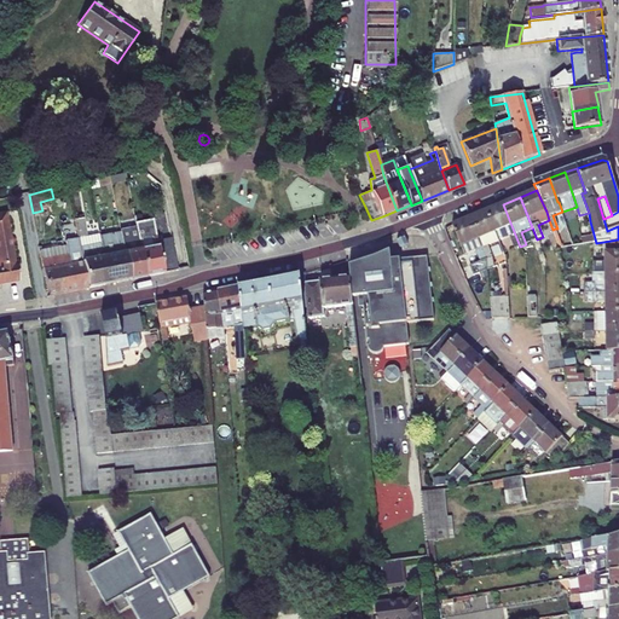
[(510,237),(515,249),(520,247),(503,204),(486,212),(498,242),(510,237)]
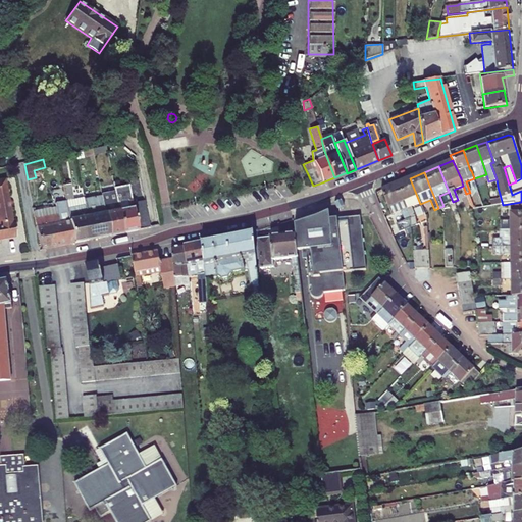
[(0,240),(15,238),(5,178),(0,179),(0,240)]
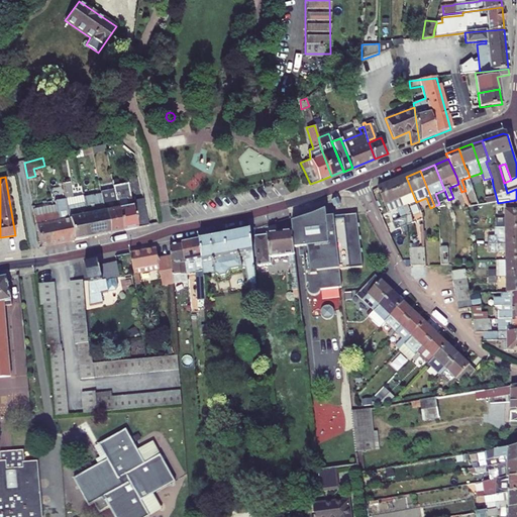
[(411,215),(407,205),(416,202),(406,177),(392,183),(407,217),(407,226),(413,223),(411,215)]
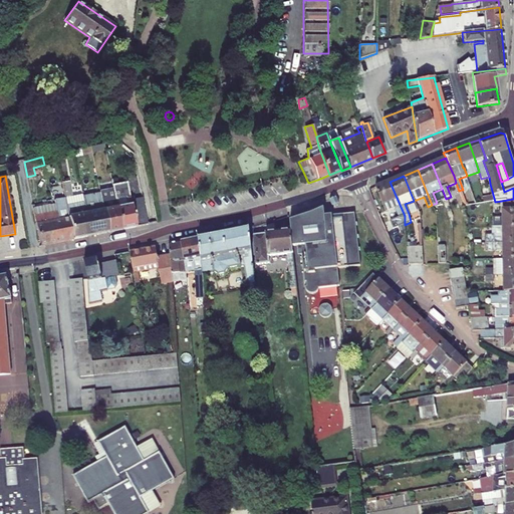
[(62,183),(65,199),(73,197),(69,181),(62,183)]
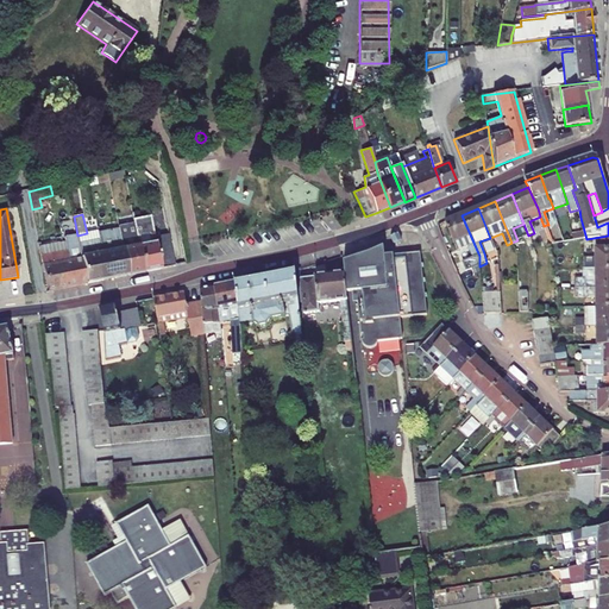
[(150,215),(133,219),(133,225),(144,272),(161,269),(155,237),(150,215)]
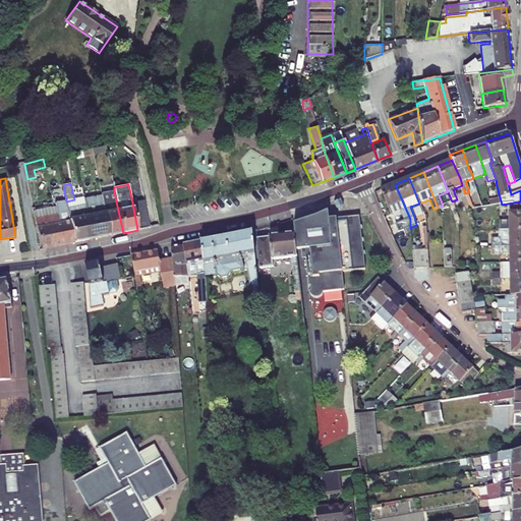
[(399,232),(410,228),(410,219),(395,184),(382,189),(380,189),(391,215),(401,211),(405,221),(395,225),(399,232)]
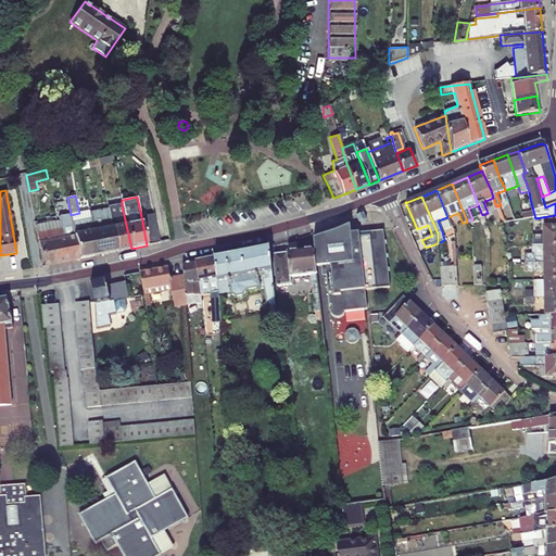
[(122,205),(109,207),(109,211),(112,228),(117,252),(131,249),(122,205)]
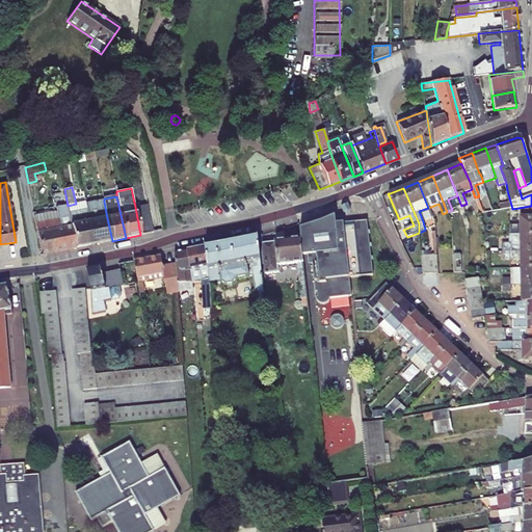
[(68,206),(69,213),(86,209),(86,205),(85,202),(76,204),(68,206)]
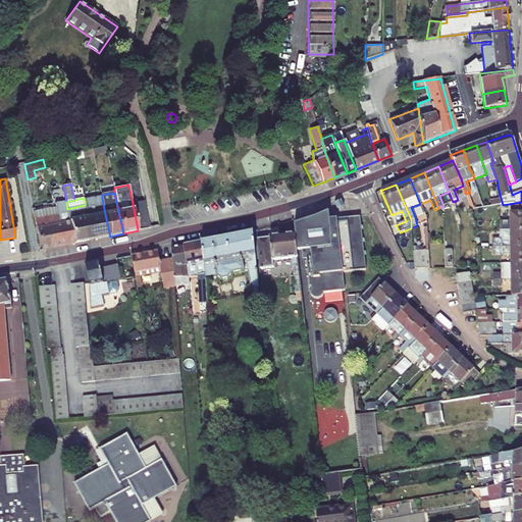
[(85,205),(88,217),(84,218),(88,241),(110,237),(105,214),(102,198),(85,201),(85,205)]
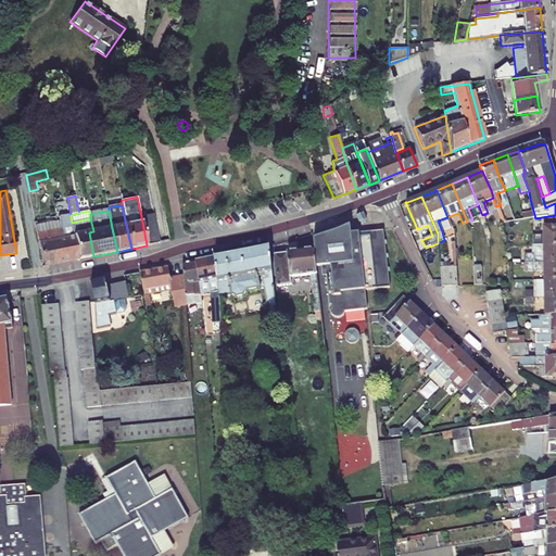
[(160,243),(154,214),(146,216),(151,244),(160,243)]
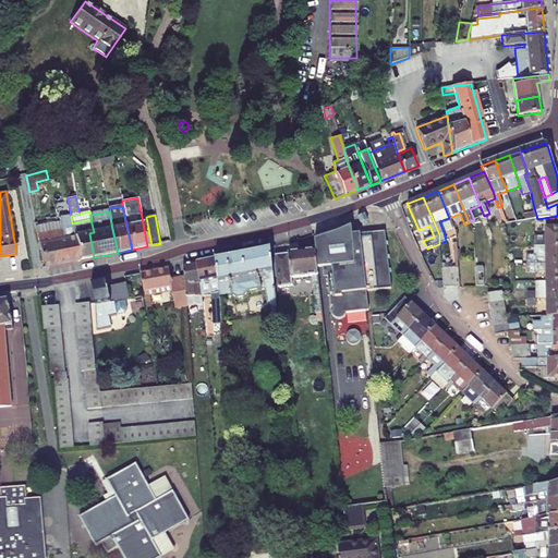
[(362,225),(365,223),(366,221),(365,215),(358,218),(360,223),(362,225)]
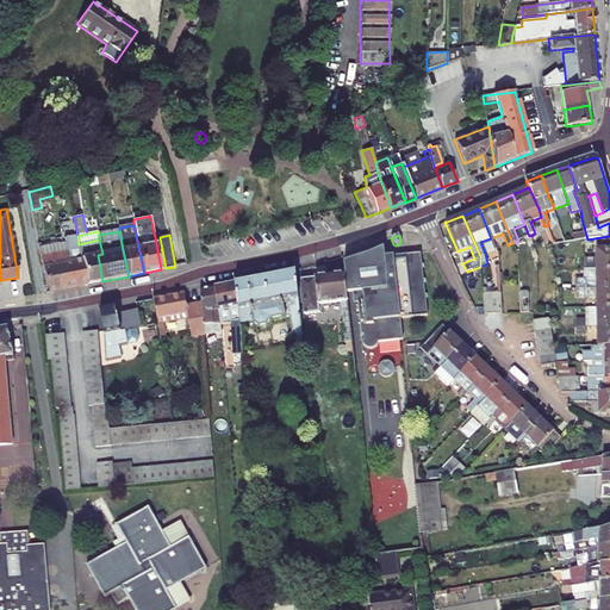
[(73,261),(75,273),(62,277),(64,288),(87,285),(80,248),(79,244),(78,236),(61,240),(62,242),(62,243),(66,243),(67,248),(67,251),(69,262),(73,261)]
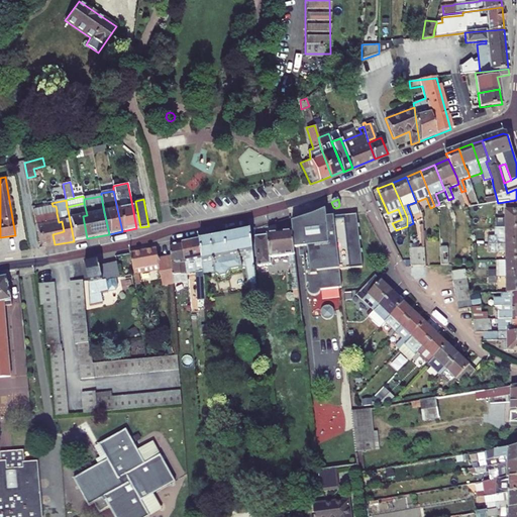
[(516,228),(516,200),(510,201),(510,213),(506,213),(506,219),(495,219),(495,229),(516,228)]
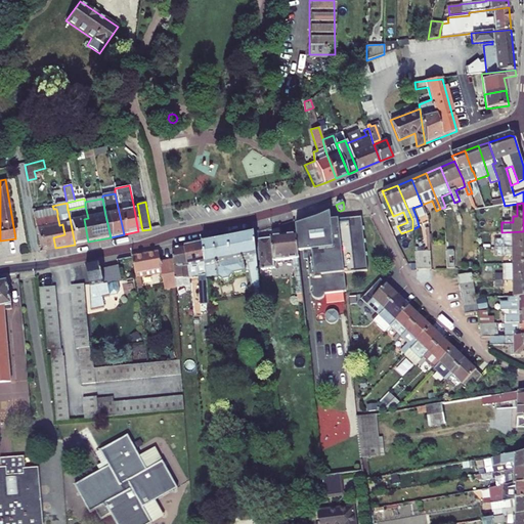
[(142,230),(137,204),(133,204),(138,231),(142,230)]
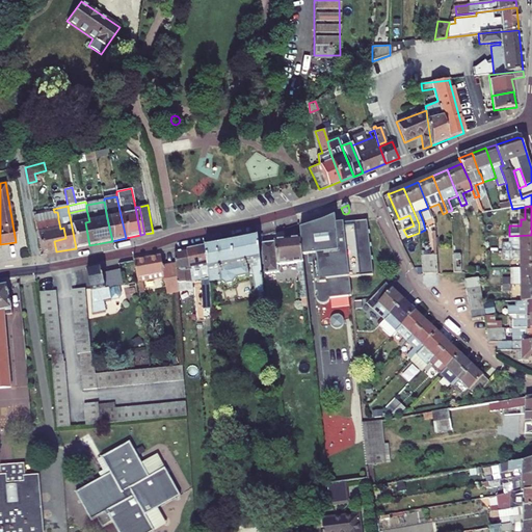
[(86,209),(69,213),(70,216),(76,248),(89,245),(85,222),(89,221),(86,209)]
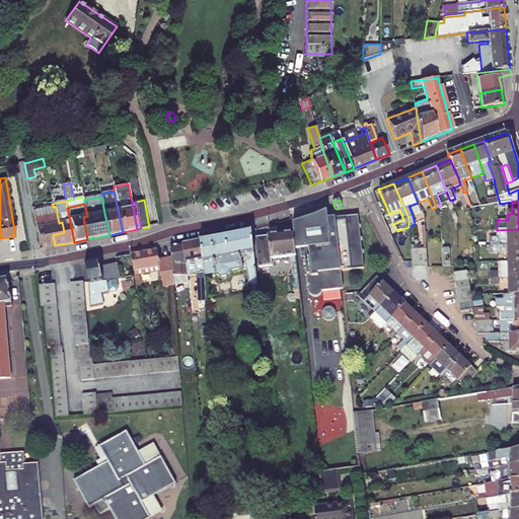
[(52,215),(34,218),(40,249),(55,245),(53,235),(64,232),(62,222),(59,223),(57,214),(57,211),(56,207),(53,207),(53,206),(51,207),(52,215)]
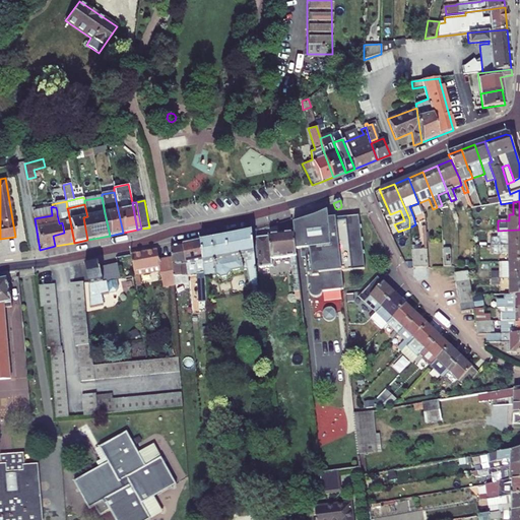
[(315,224),(301,229),(304,256),(308,293),(310,293),(310,297),(309,297),(309,298),(309,299),(309,300),(310,301),(310,302),(311,303),(312,303),(313,304),(314,305),(315,305),(316,305),(317,305),(318,304),(319,304),(320,303),(321,302),(322,300),(322,299),(343,297),(341,278),(365,275),(359,222),(326,226),(325,220),(315,224)]
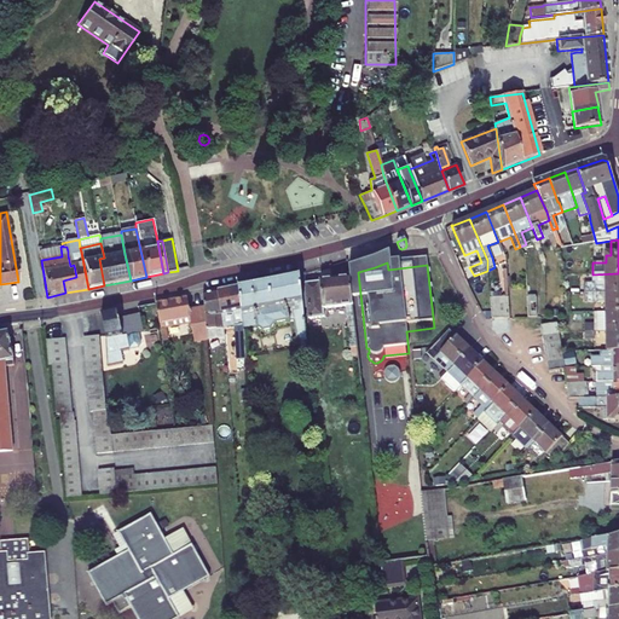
[(350,278),(352,306),(362,305),(358,272),(348,275),(350,278)]
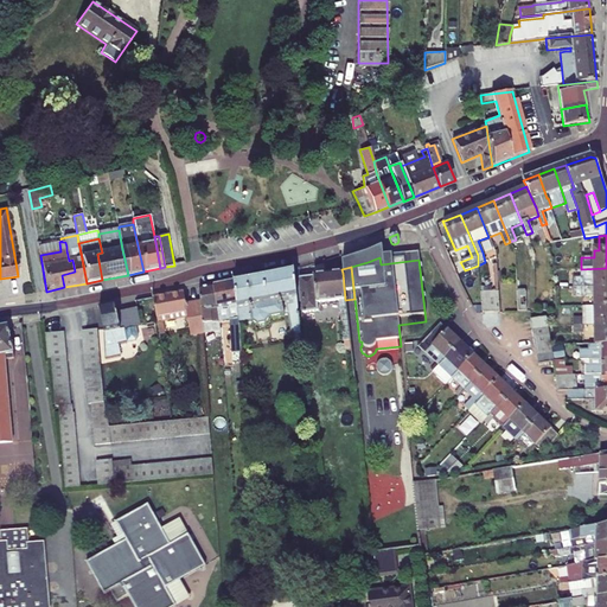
[(573,279),(573,288),(606,287),(606,268),(581,269),(581,279),(573,279)]
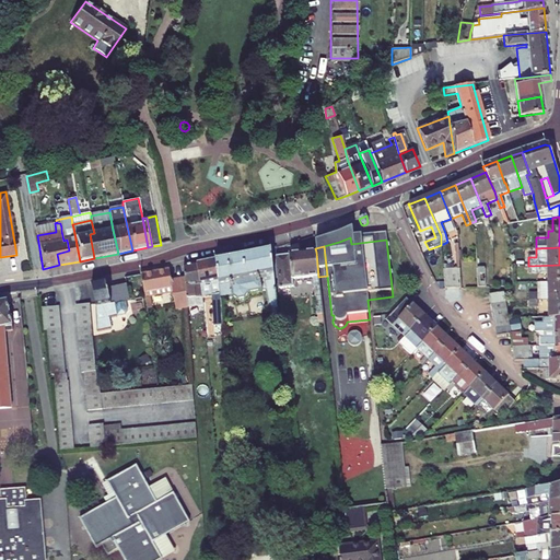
[(268,305),(271,311),(277,308),(271,248),(214,259),(220,300),(232,298),(236,301),(245,300),(249,293),(266,291),(268,305)]
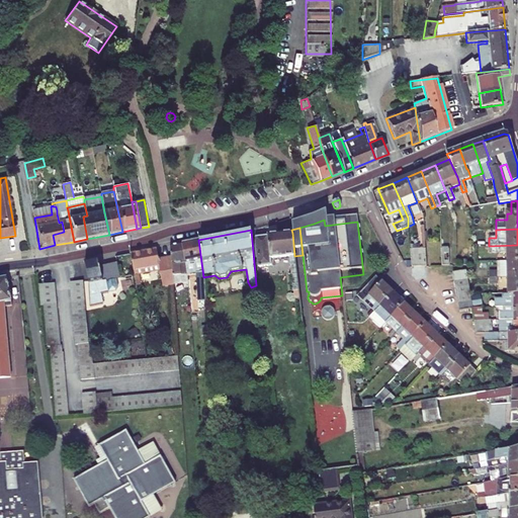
[(270,259),(288,256),(292,291),(298,290),(294,256),(292,233),(255,237),(258,267),(272,265),(270,259)]
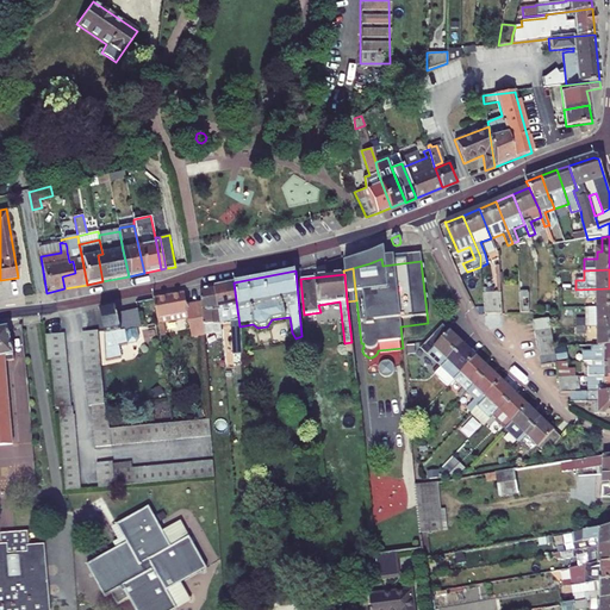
[(242,354),(241,348),(240,327),(234,282),(213,287),(217,310),(224,309),(225,318),(230,318),(230,321),(235,354),(242,354)]
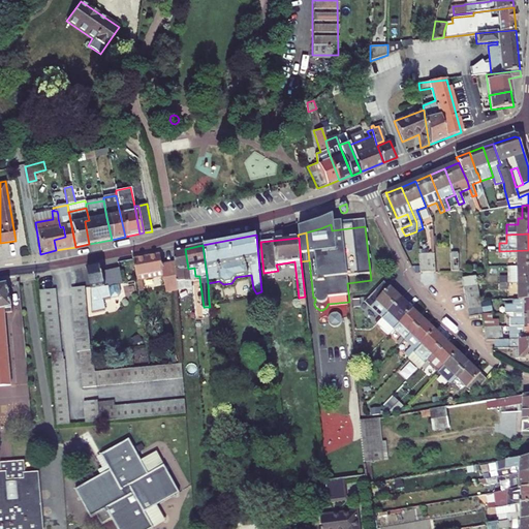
[(180,282),(190,280),(188,269),(185,249),(173,251),(175,262),(177,291),(181,290),(180,282)]
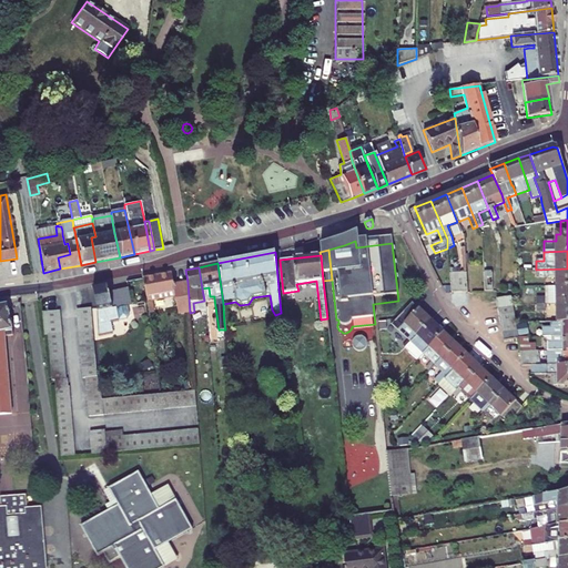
[(536,279),(556,277),(556,287),(567,286),(567,269),(536,270),(536,279)]
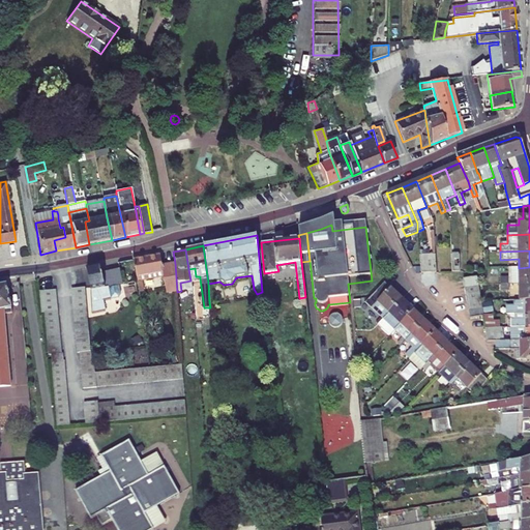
[(177,292),(175,263),(162,264),(160,254),(134,259),(137,277),(163,272),(164,277),(167,294),(177,292)]
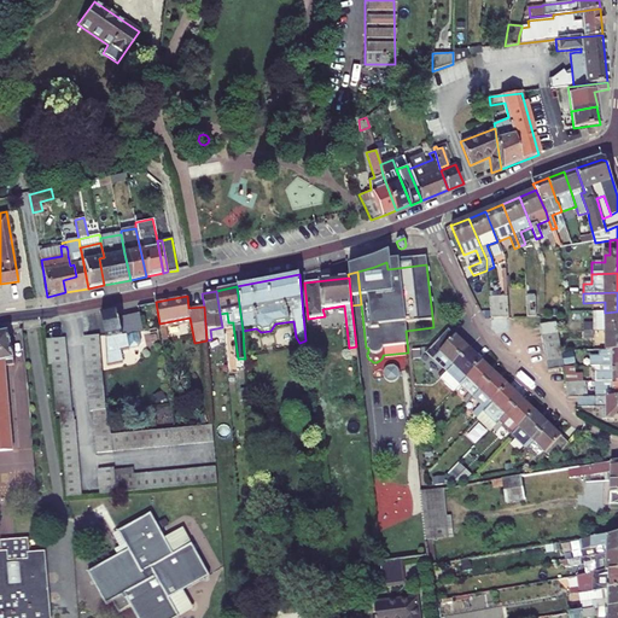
[(493,298),(489,298),(490,320),(508,319),(507,297),(501,297),(493,298)]
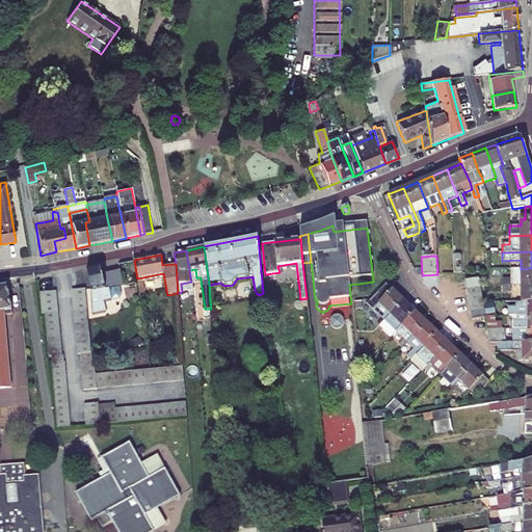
[(453,274),(462,273),(461,257),(453,257),(453,274)]
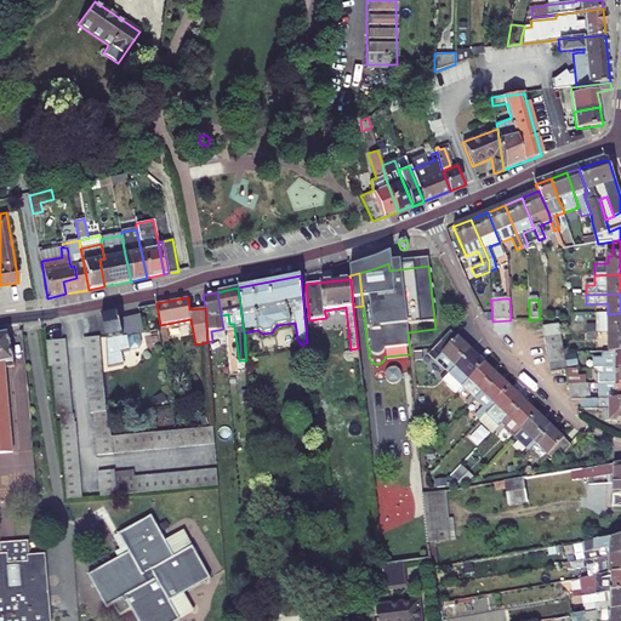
[(118,312),(101,315),(104,335),(107,368),(123,364),(120,353),(129,351),(129,349),(138,347),(142,343),(140,334),(144,332),(140,315),(119,320),(118,312)]
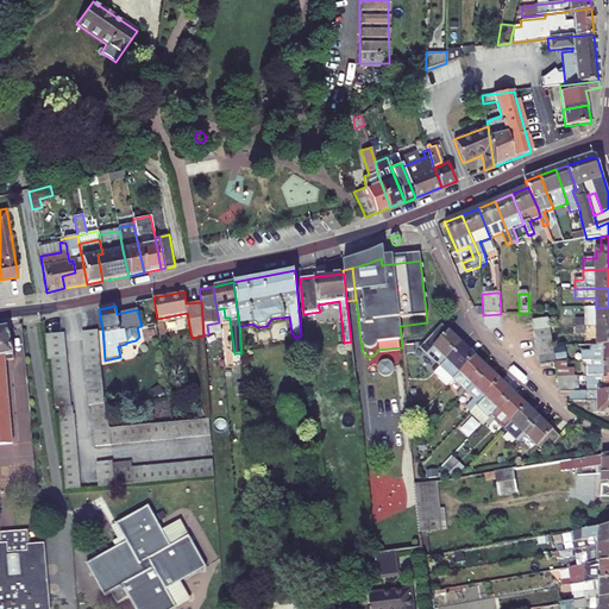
[(586,308),(588,327),(597,327),(608,326),(608,307),(596,308),(586,308)]
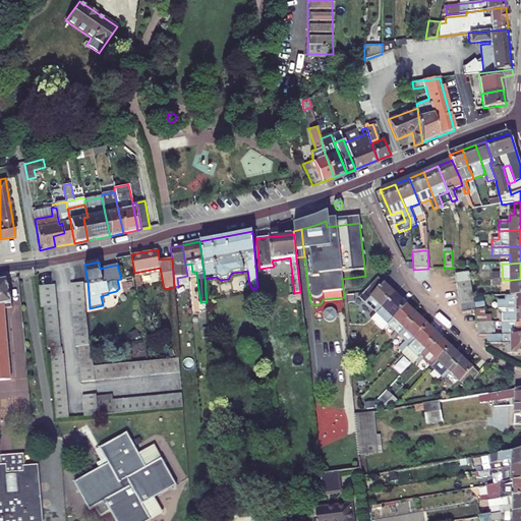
[(196,272),(192,272),(191,264),(185,265),(187,276),(196,274),(196,272)]
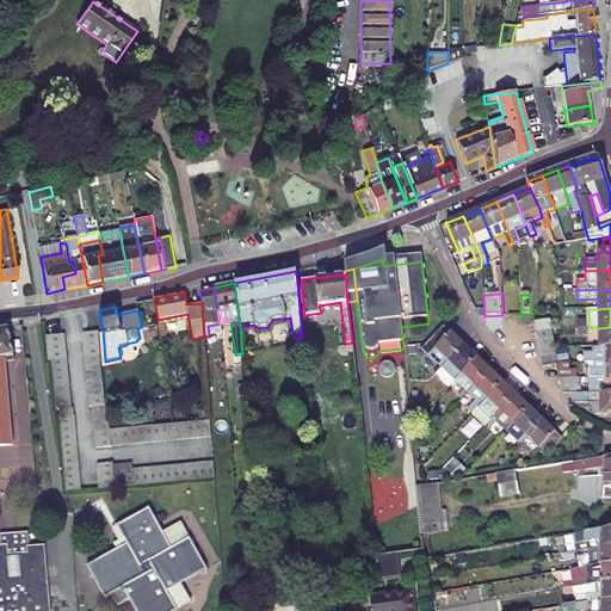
[(187,314),(158,320),(159,326),(189,320),(187,314)]
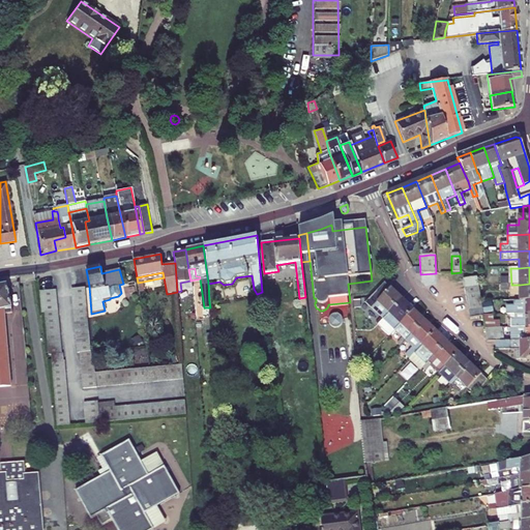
[(478,286),(477,285),(476,278),(463,281),(464,288),(478,286)]
